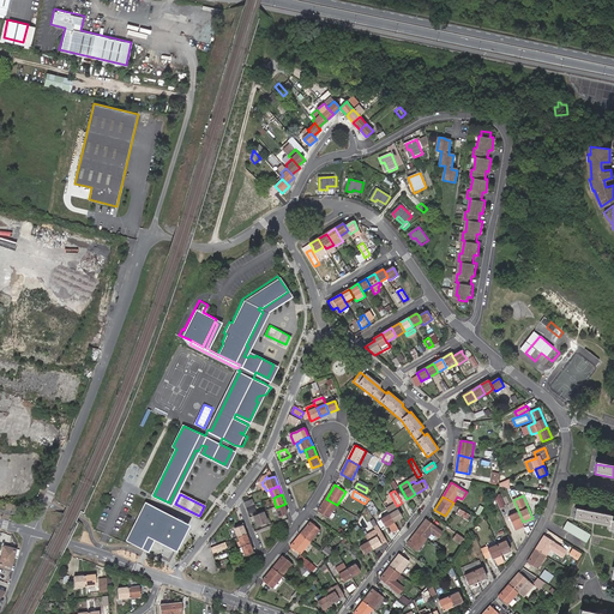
[(337,505),(326,499),(318,512),(329,519),(337,505)]
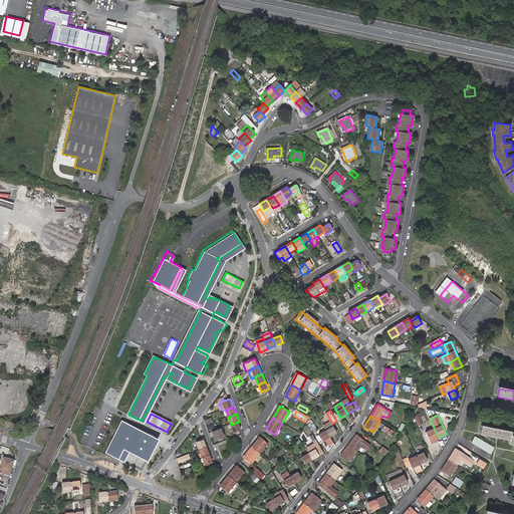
[(426,431),(420,418),(416,420),(422,433),(426,431)]
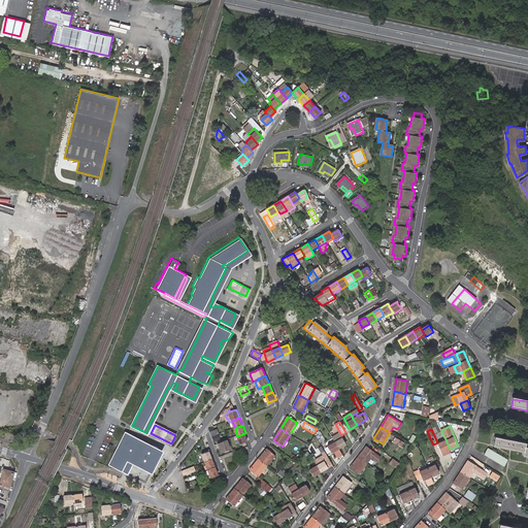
[(161,451),(126,432),(110,462),(124,469),(130,459),(151,469),(161,451)]
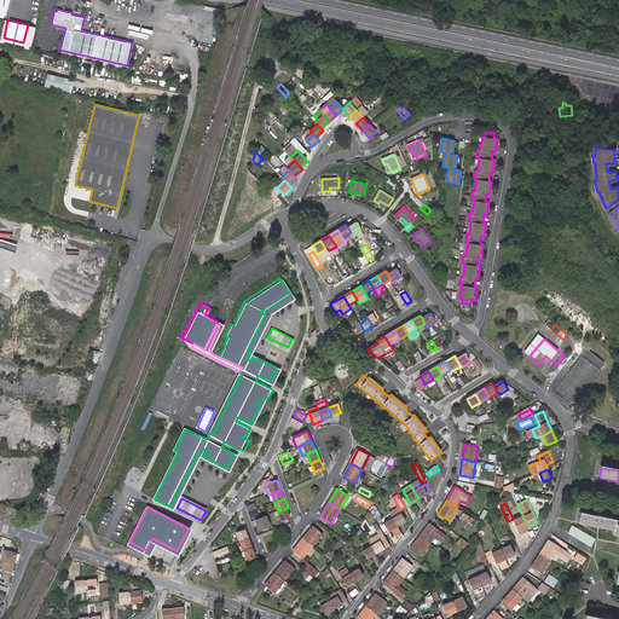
[(290,518),(288,508),(278,512),(282,520),(290,518)]
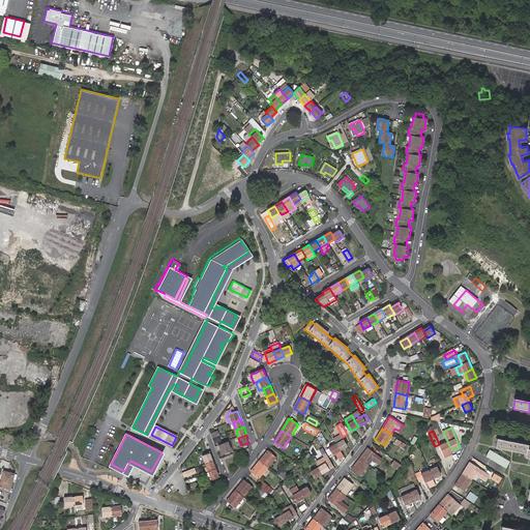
[(348,446),(344,440),(341,435),(333,439),(336,444),(341,450),(348,446)]
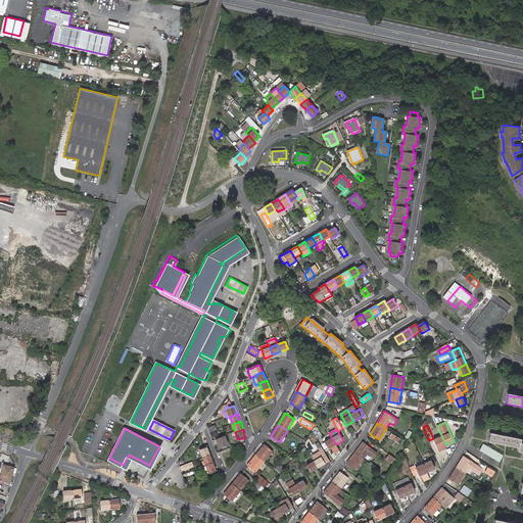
[(389,437),(398,443),(400,438),(391,433),(389,437)]
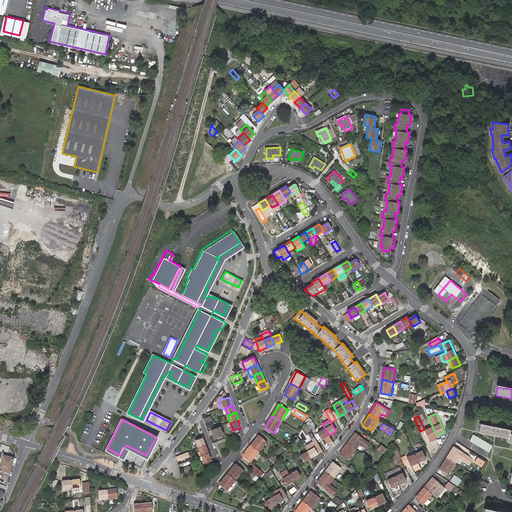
[(511,443),(511,434),(510,434),(510,430),(480,425),(478,434),(509,439),(508,443),(511,443)]
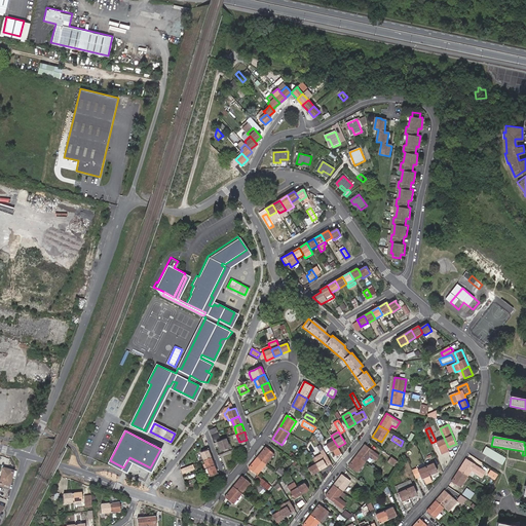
[(227,438),(218,441),(222,450),(230,447),(227,438)]
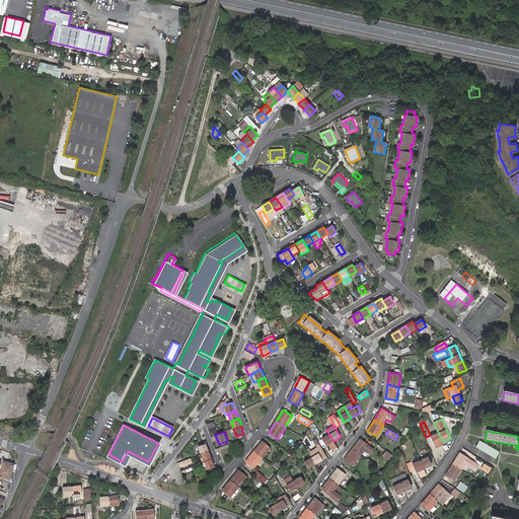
[(436,448),(444,444),(442,441),(439,434),(431,438),(436,448)]
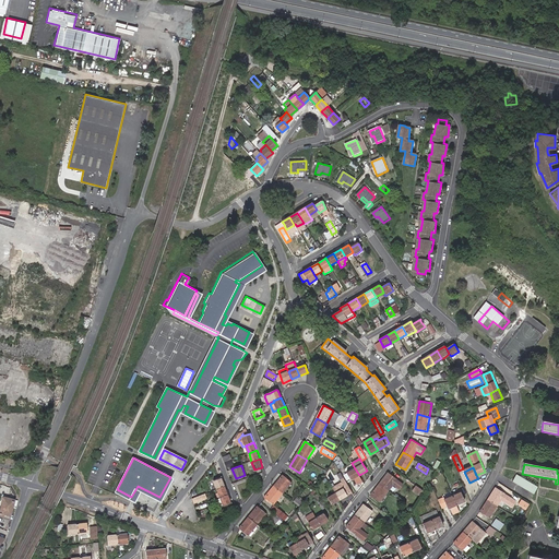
[(359,475),(355,468),(347,473),(352,479),(359,475)]
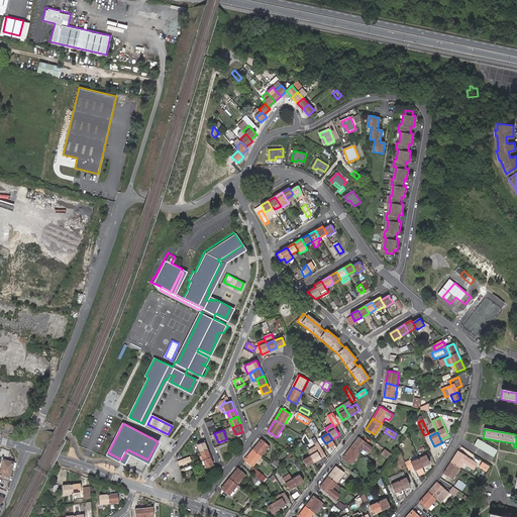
[(374,448),(359,437),(351,448),(359,454),(364,448),(370,452),(374,448)]
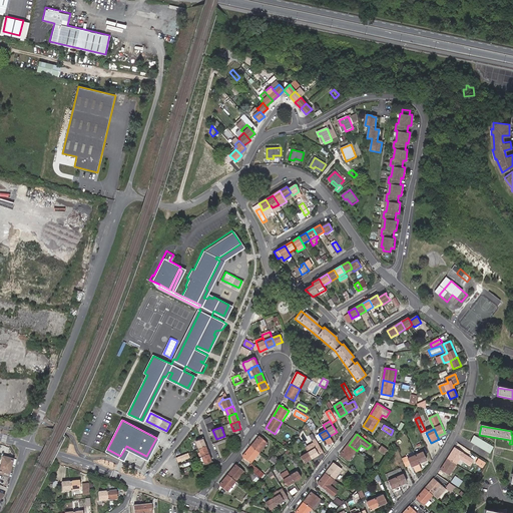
[(494,446),(474,435),(470,441),(490,453),(494,446)]
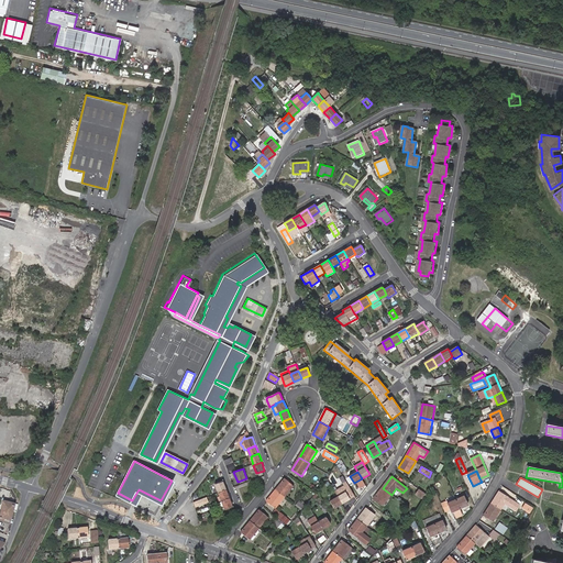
[(294,486),(286,479),(276,490),(285,497),(294,486)]
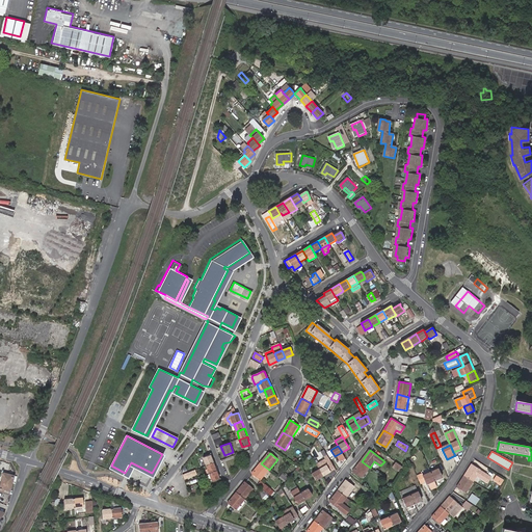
[(204,457),(207,466),(214,462),(211,454),(204,457)]
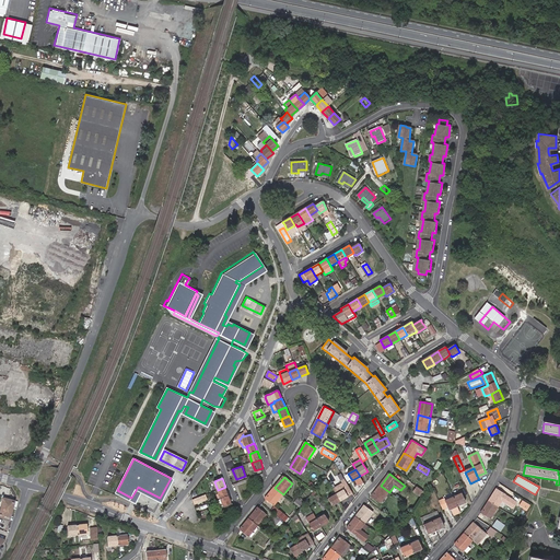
[(334,489),(337,494),(340,500),(348,497),(353,493),(346,481),(334,489)]
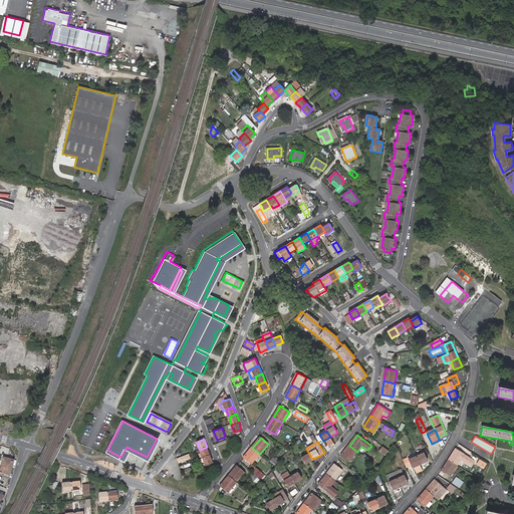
[(297,446),(292,449),(296,455),(300,453),(297,446)]
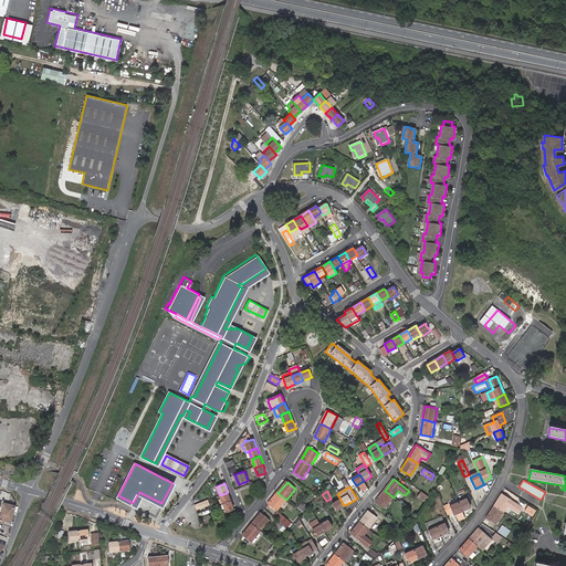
[(376,502),(377,503),(385,509),(394,498),(385,491),(376,502)]
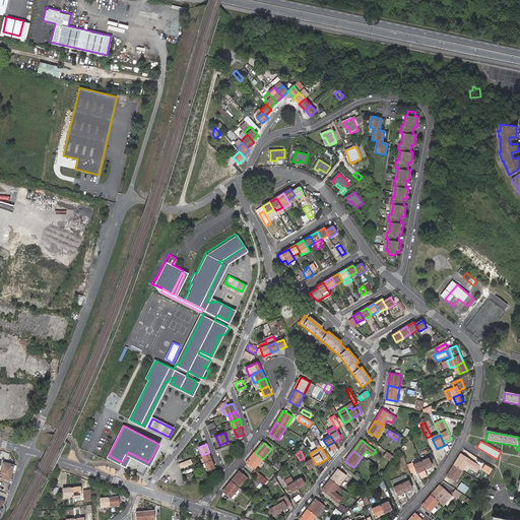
[(209,452),(202,455),(205,463),(212,460),(209,452)]
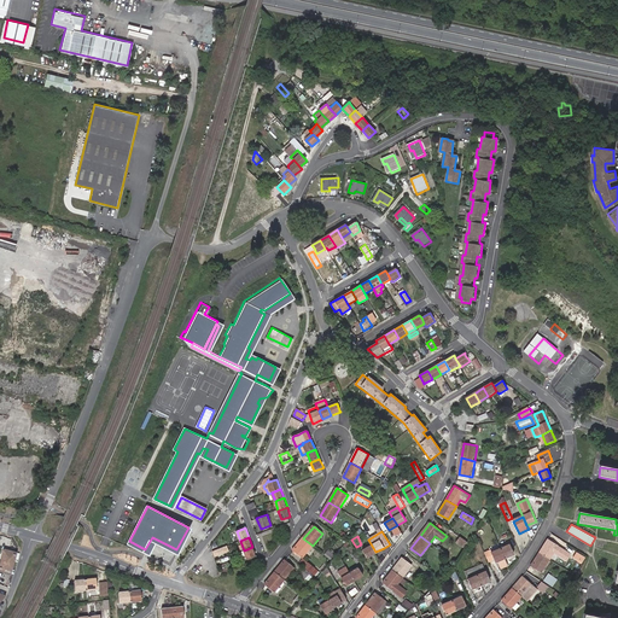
[(303,558),(313,546),(303,538),(293,551),(303,558)]
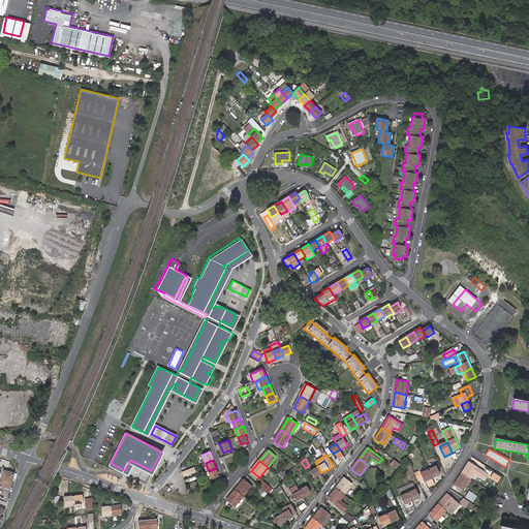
[(462,472),(469,477),(476,465),(470,461),(462,472)]
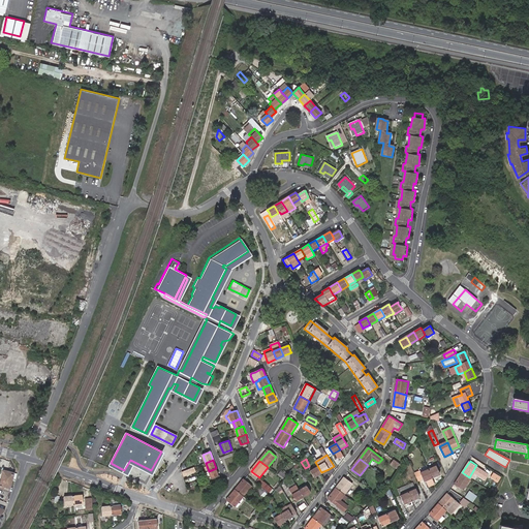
[(195,467),(182,471),(184,476),(196,471),(195,467)]
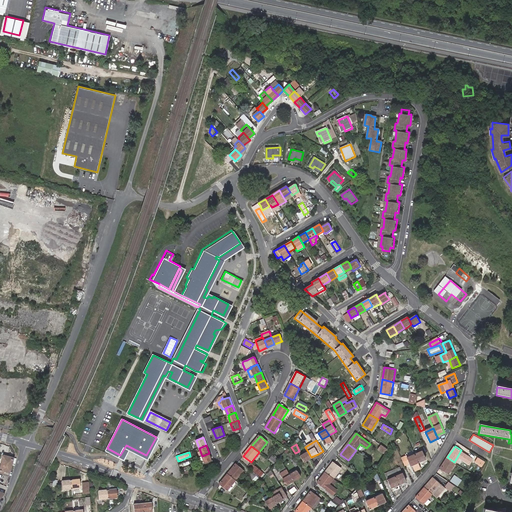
[(311,457),(308,452),(300,456),(304,462),(311,457)]
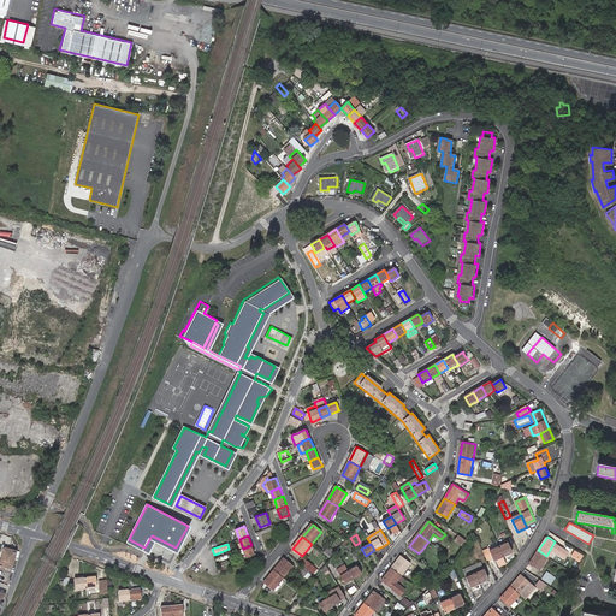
[(509,544),(499,548),(503,556),(513,552),(509,544)]
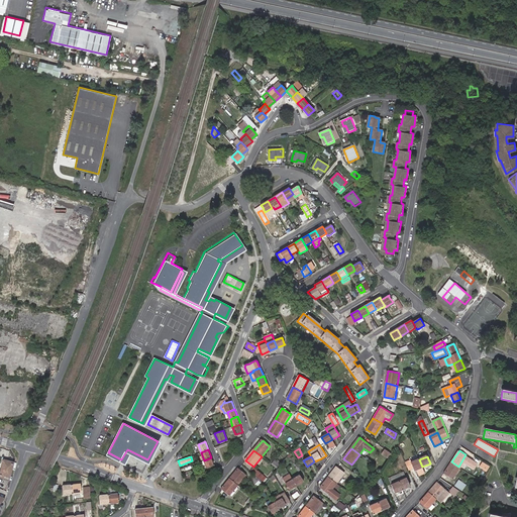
[(211,457),(204,460),(207,468),(214,464),(211,457)]
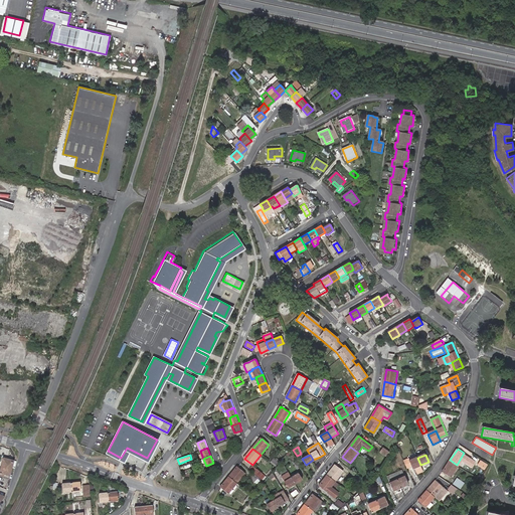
[(417,458),(416,457),(409,460),(409,459),(404,461),(407,468),(412,466),(413,469),(414,468),(416,473),(423,470),(420,465),(417,458)]
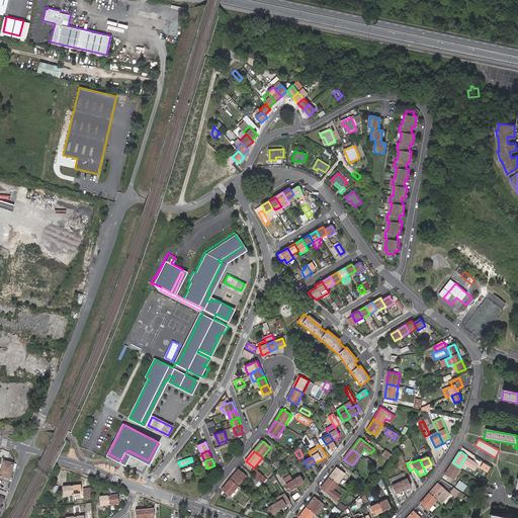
[(484,461),(481,467),(489,471),(492,466),(484,461)]
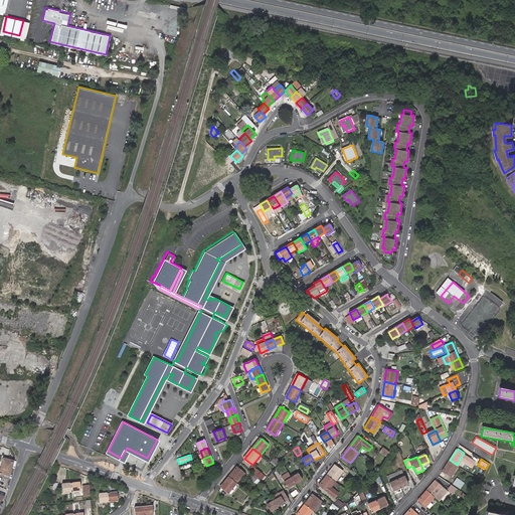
[(11,476),(14,463),(4,460),(1,471),(1,474),(5,475),(11,476)]
